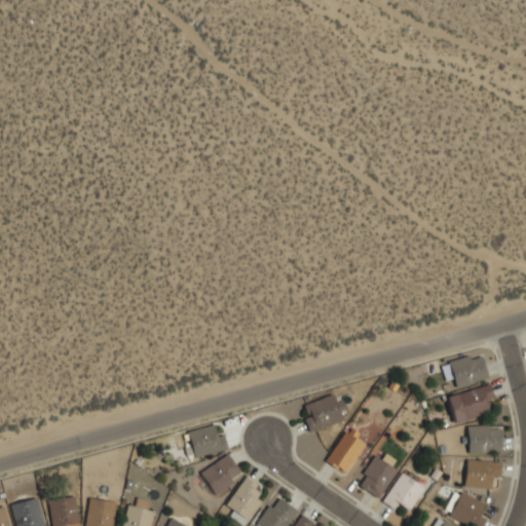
[(489,376),(482,351),(444,362),(448,376),(452,374),(455,385),(489,376)]
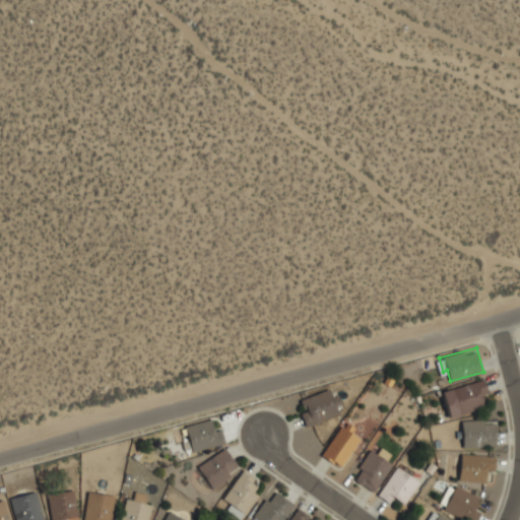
[(448,416),(484,408),(482,396),(490,394),(485,379),(442,389),(448,416)]
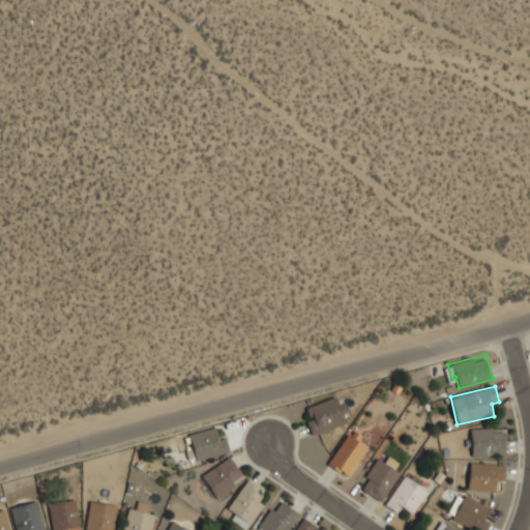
[(350,420),(342,394),(303,407),(312,433),(350,420)]
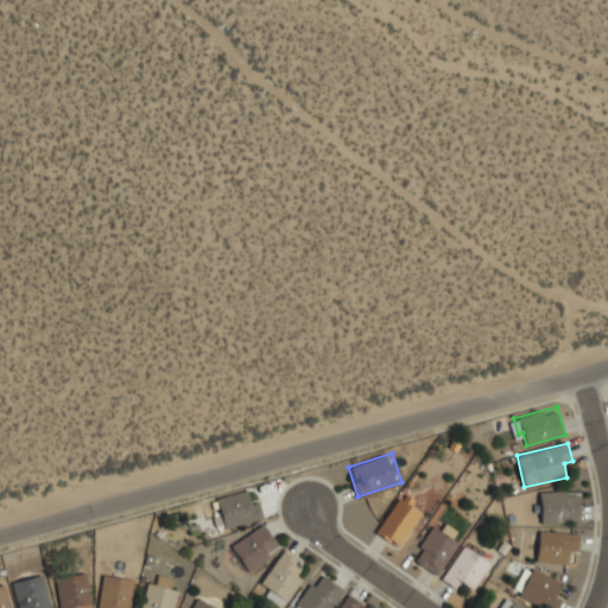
[(258,500),(251,502),(247,489),(216,498),(225,529),(263,517),(258,500)]
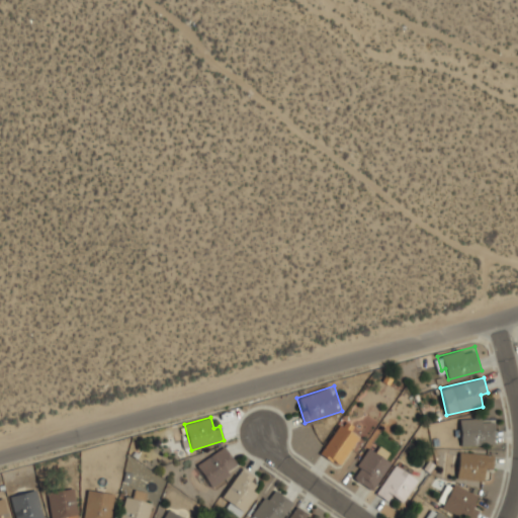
[(495,417),(460,417),(460,444),(495,444),(495,417)]
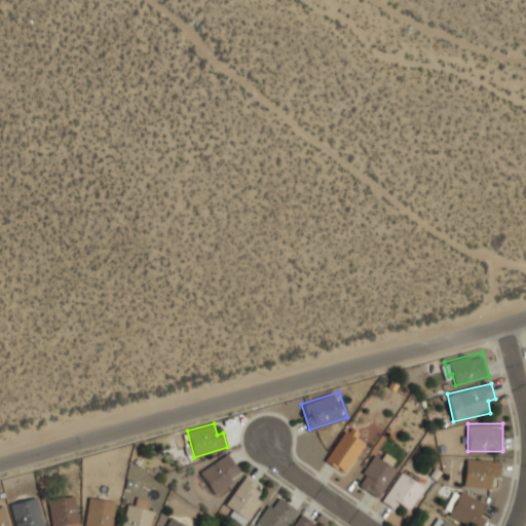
[(343,473),(367,441),(348,427),(325,458),(343,473)]
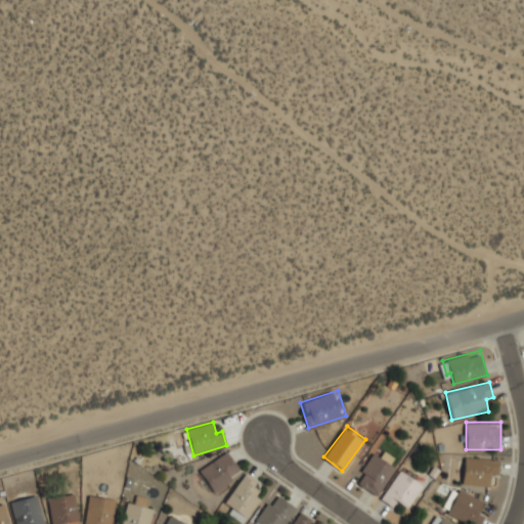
[(199,471),(214,491),(241,472),(226,450),(199,471)]
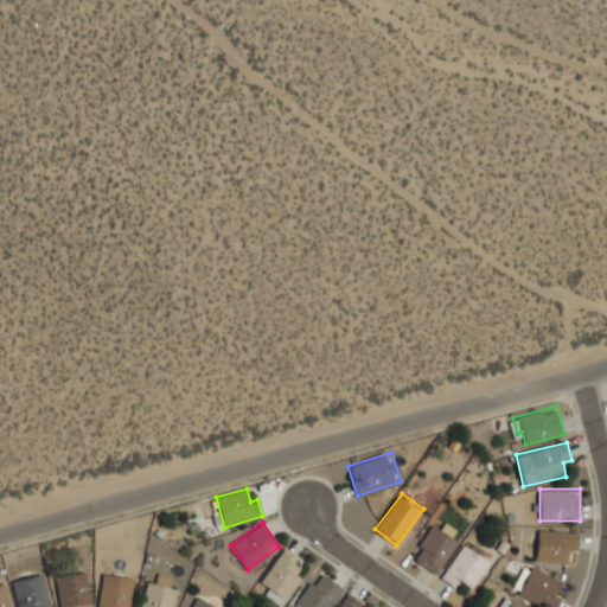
[(460,542),(435,523),(410,555),(435,574),(460,542)]
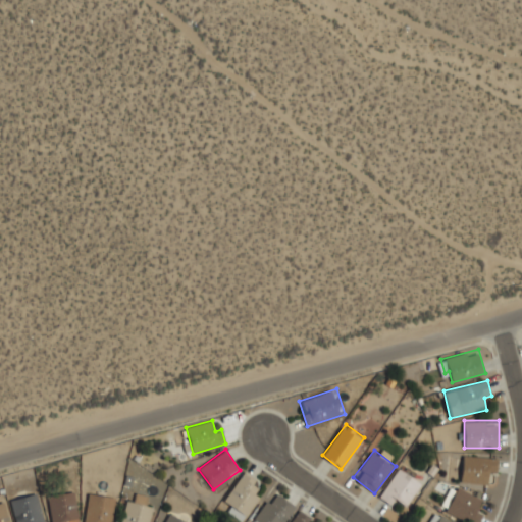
[(497,483),(498,456),(462,455),(461,482),(497,483)]
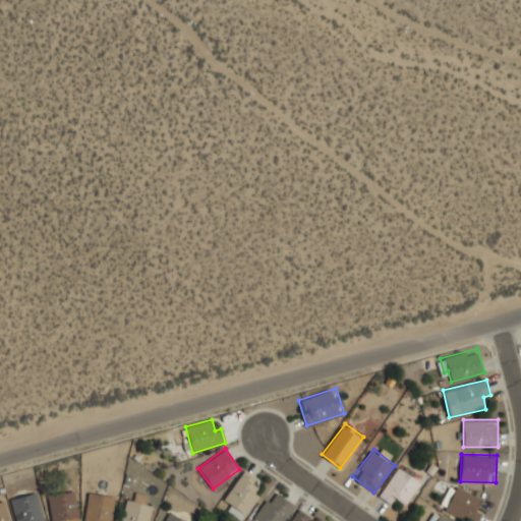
[(398,499),(408,504),(420,480),(395,466),(380,497),(395,505),(398,499)]
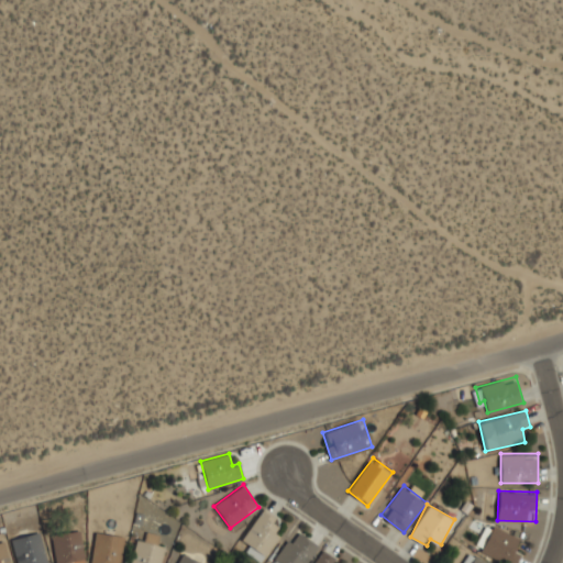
[(261,559),(285,523),(263,508),(239,544),(261,559)]
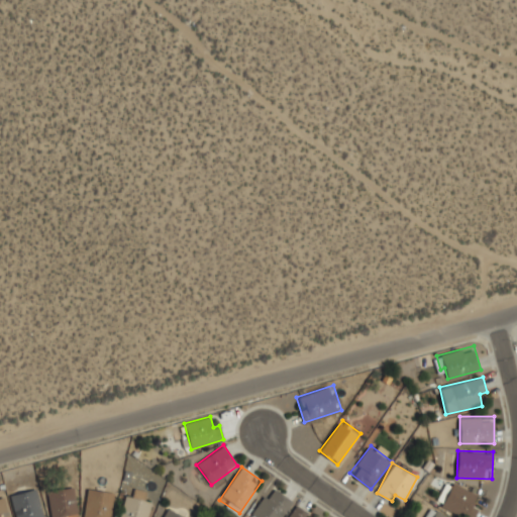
[(476,493),(453,481),(440,505),(463,516),(474,516),(480,506),(472,501),(476,493)]
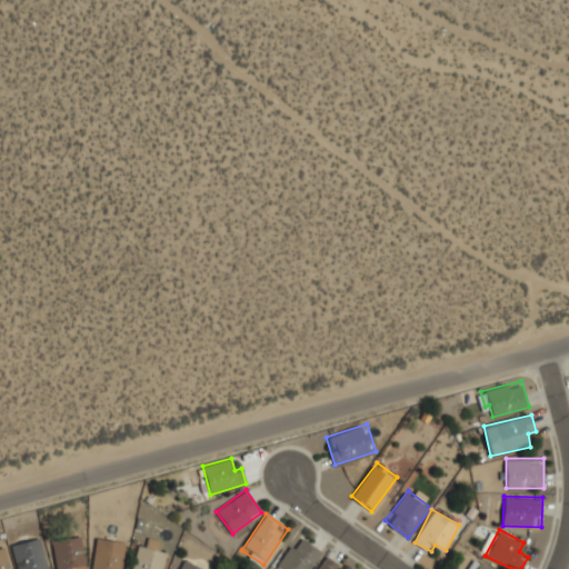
[(275,568),(310,568),(322,551),(299,535),(275,568)]
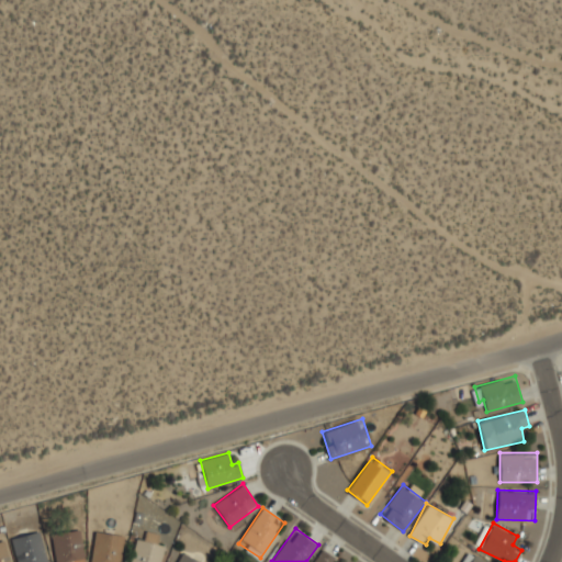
[(55,561),(74,561),(74,557),(83,557),(81,529),(53,531),(55,561)]
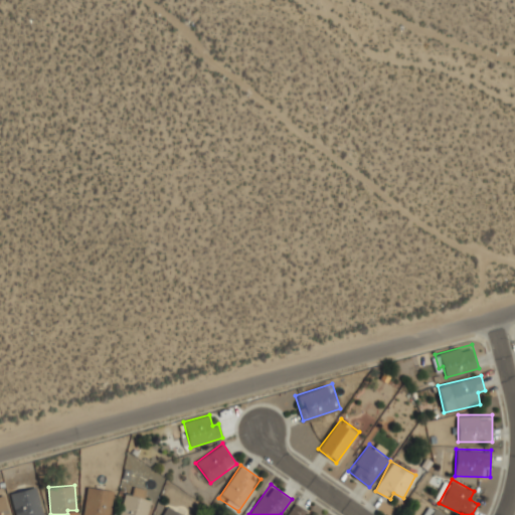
[(15,514),(42,514),(35,486),(10,493),(15,514)]
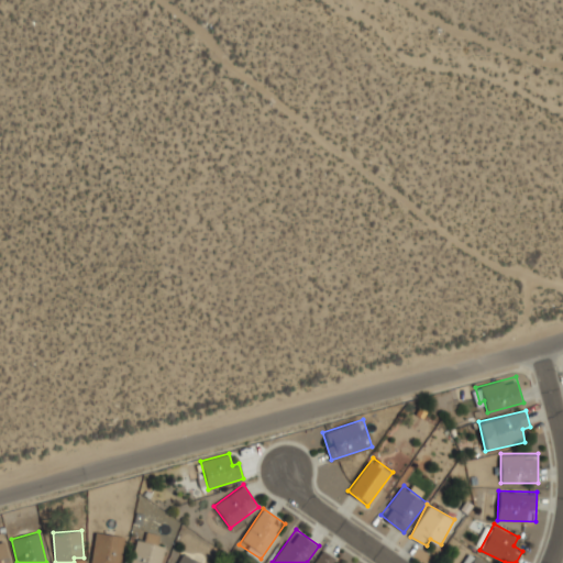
[(91,562),(119,562),(122,534),(95,532),(91,562)]
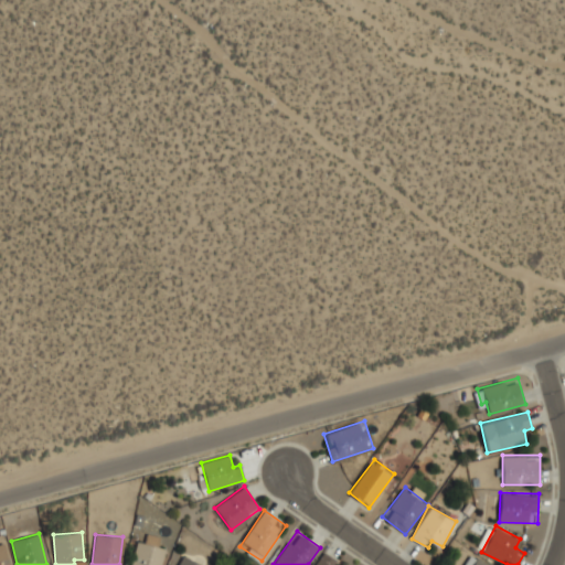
[(159,536),(148,534),(146,542),(137,541),(130,564),(160,564),(164,547),(157,546),(159,536)]
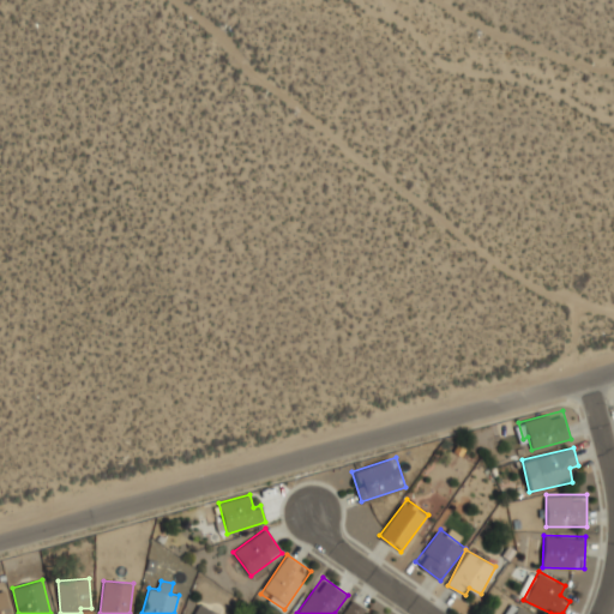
[(0,613),(10,613),(2,590),(0,590),(0,613)]
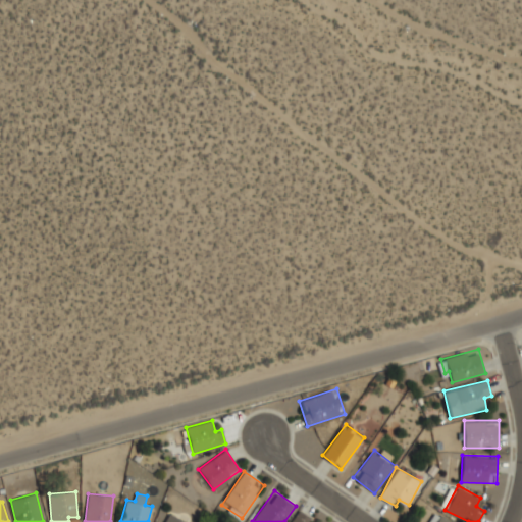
[(316,521),(298,510),(290,521),(316,521)]
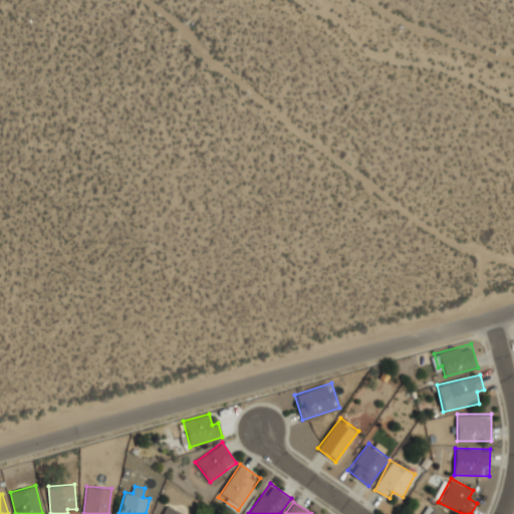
[(161,513),(185,513),(166,504),(161,513)]
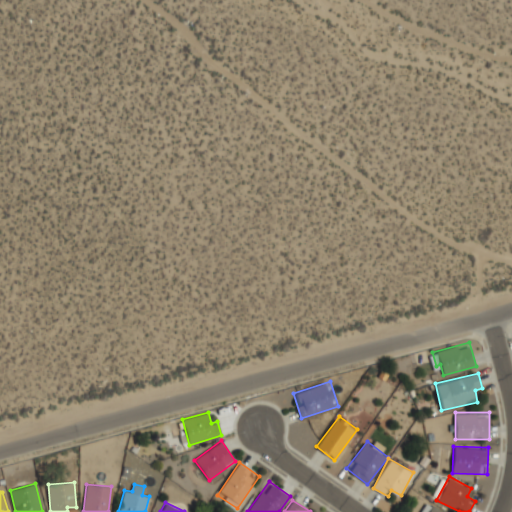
[(444,511),(427,502),(421,511),(444,511)]
